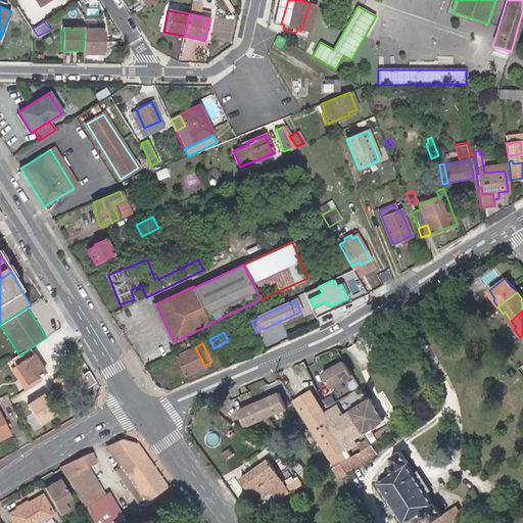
[(173,353),(183,376),(203,368),(194,345),(173,353)]
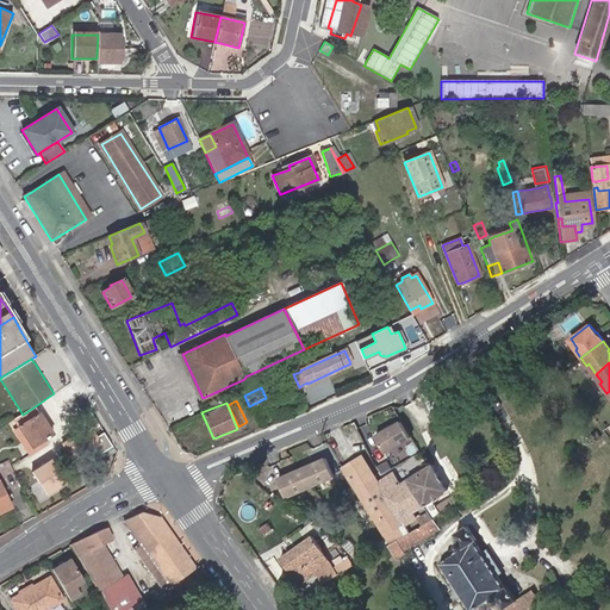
[(30,448),(48,435),(50,435),(33,408),(23,415),(13,421),(30,448)]
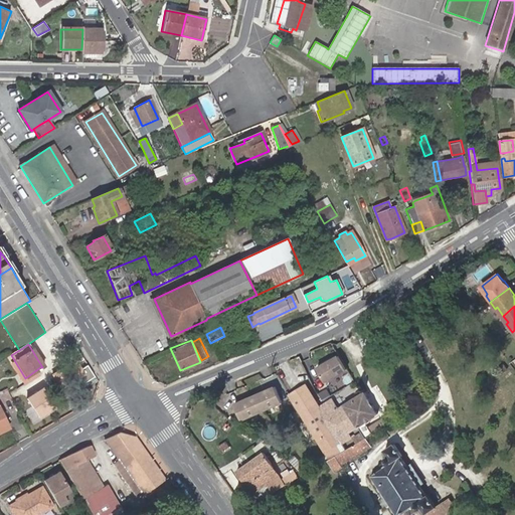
[(11,355),(8,357),(24,382),(43,371),(40,367),(25,378),(11,355)]
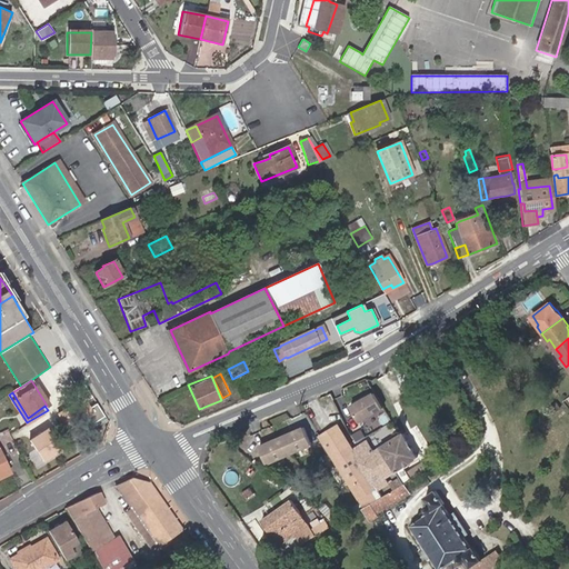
[(375,392),(351,406),(360,422),(383,409),(375,392)]
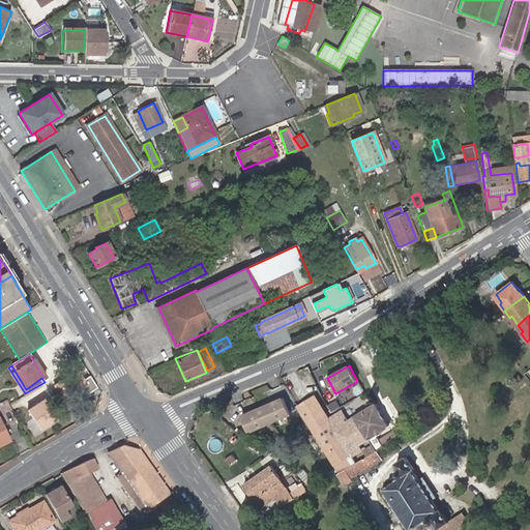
[(350,450),(369,438),(355,416),(349,421),(347,417),(343,419),(340,415),(330,421),(314,395),(298,406),(339,470),(355,460),(350,450)]
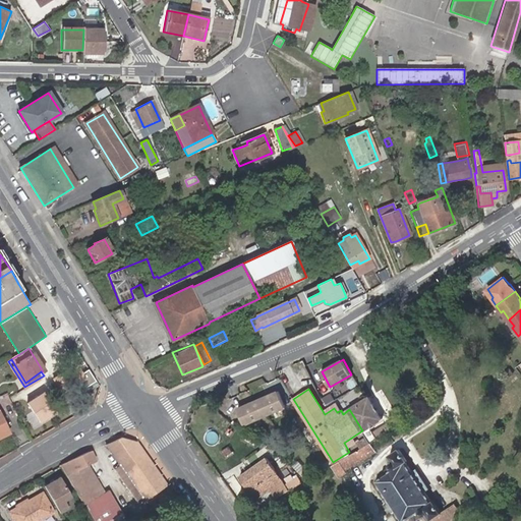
[(279,391),(238,408),(245,425),(286,408),(279,391)]
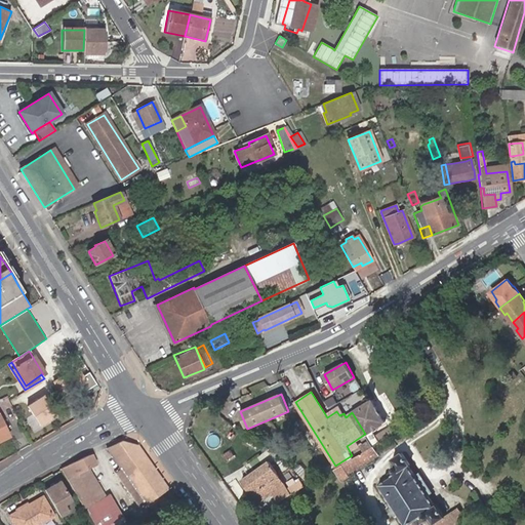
[(43,395),(28,405),(41,425),(57,415),(43,395)]
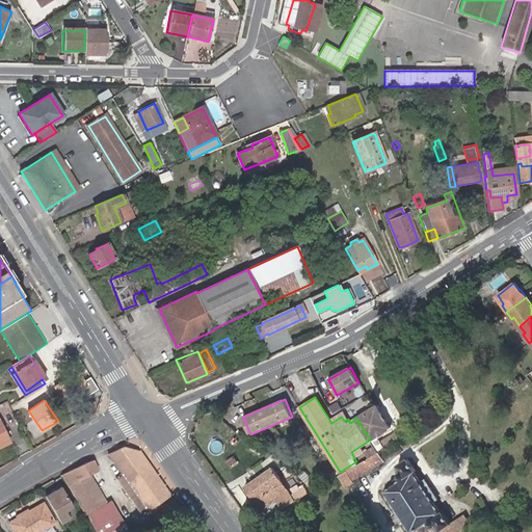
[(375,447),(378,452),(384,448),(395,442),(392,435),(380,442),(377,436),(391,427),(376,405),(374,407),(369,410),(363,415),(356,418),(370,440),(375,447)]
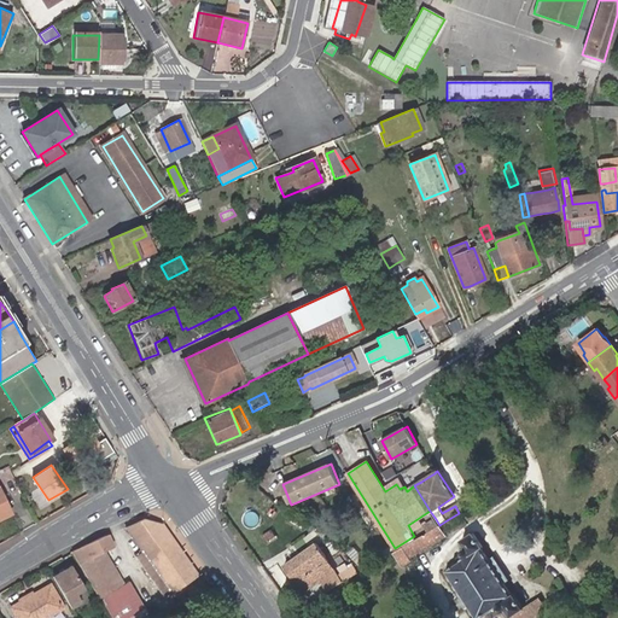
[(421,482),(429,477),(425,471),(418,476),(421,482)]
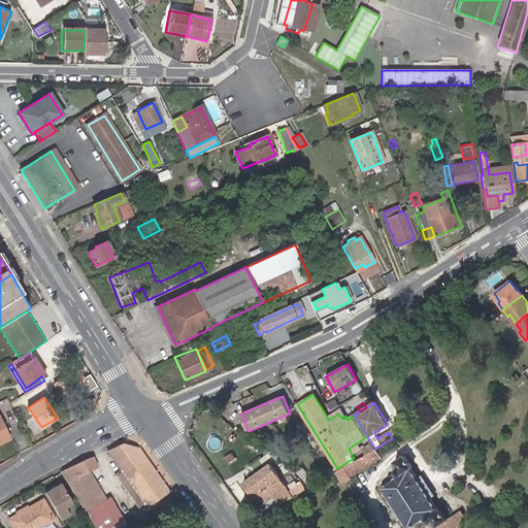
[(152,504),(170,492),(139,448),(138,447),(123,443),(108,451),(121,470),(114,473),(139,510),(151,503),(152,504)]
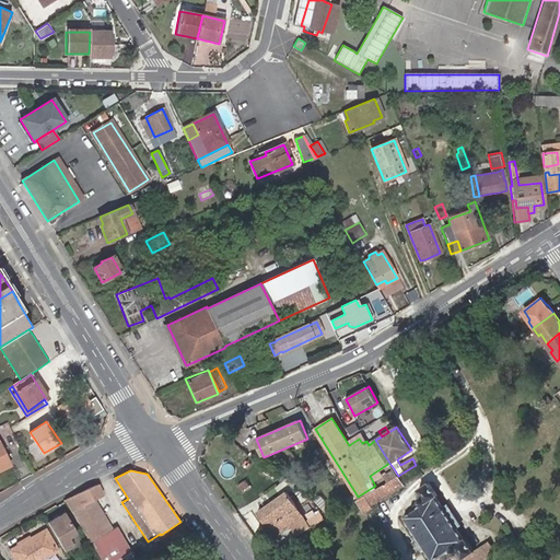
[(359,500),(365,512),(373,508),(371,504),(404,485),(398,476),(394,478),(359,500)]
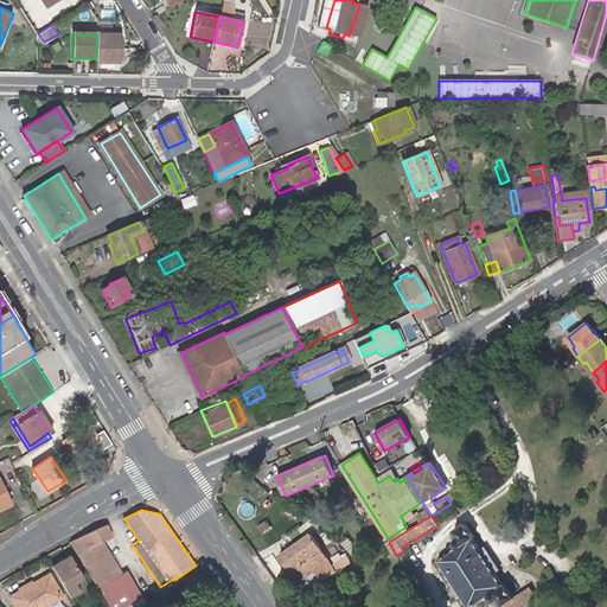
[(471,606),(472,606),(493,594),(493,595),(493,596),(494,596),(494,598),(496,598),(498,598),(499,598),(500,596),(500,595),(506,605),(518,598),(509,583),(506,585),(498,572),(483,549),(475,538),(478,536),(468,522),(457,529),(462,537),(461,537),(460,537),(459,537),(459,538),(458,540),(458,542),(458,543),(459,543),(459,544),(460,544),(461,544),(461,548),(441,561),(471,606)]
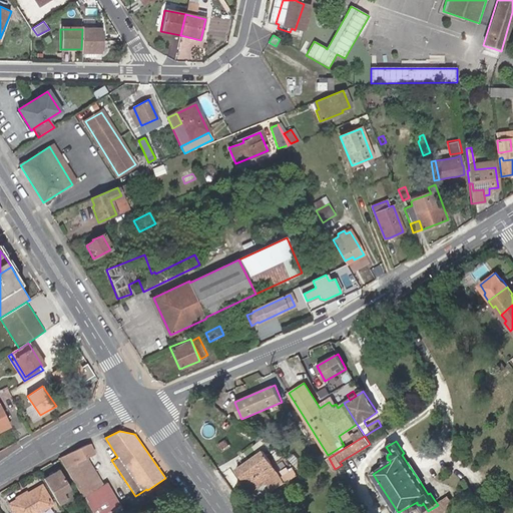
[(60,457),(85,498),(92,493),(104,512),(107,512),(121,504),(108,484),(103,487),(86,460),(96,454),(90,445),(85,446),(60,457)]
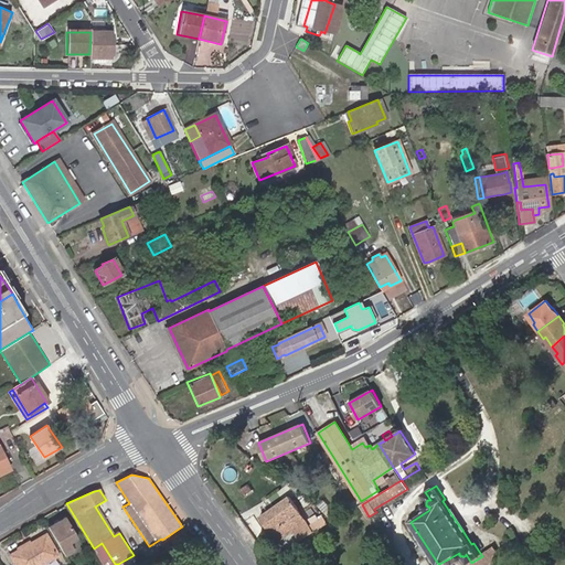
[(286,524),(301,513),(289,497),(260,518),(278,542),(292,532),(286,524)]
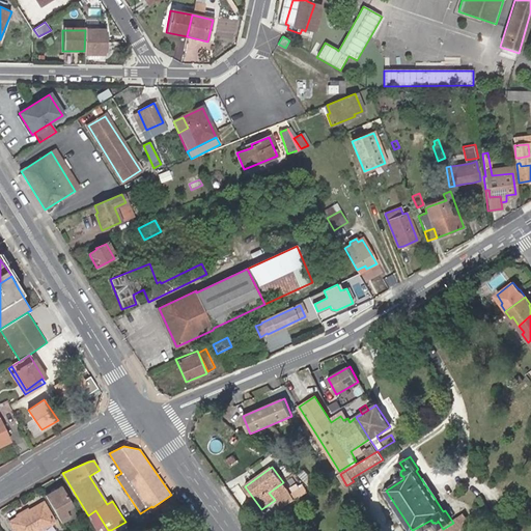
[(427,477),(422,480),(436,500),(440,498),(427,477)]
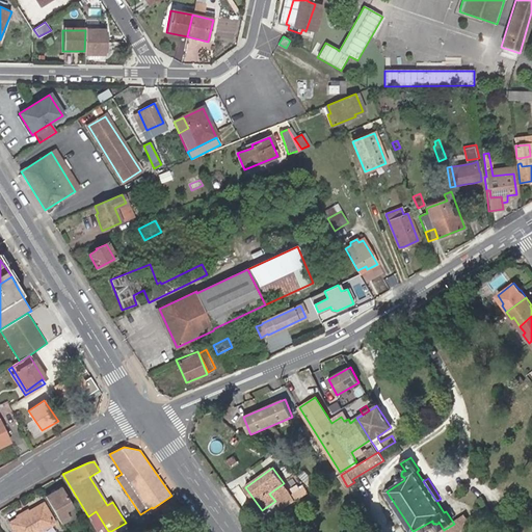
[(289,491),(284,483),(269,494),(275,501),(289,491)]
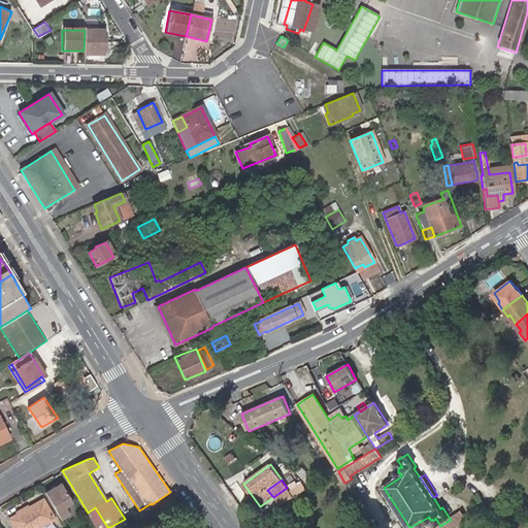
[(27,508),(15,515),(9,519),(13,527),(38,527),(54,520),(42,499),(27,508)]
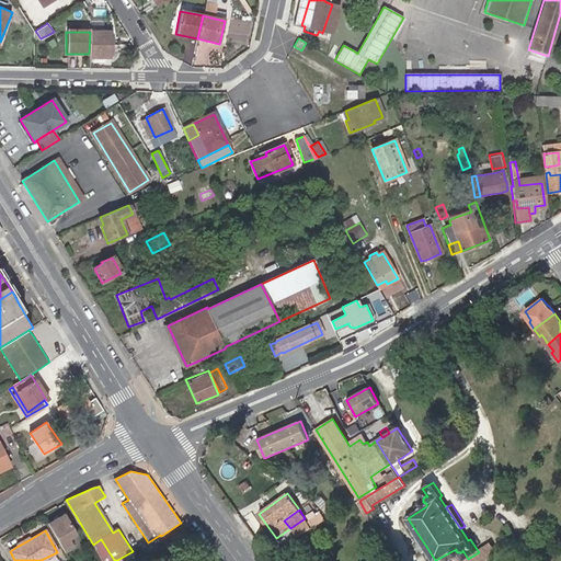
[(493,544),(467,560),(493,560),(501,556),(493,544)]
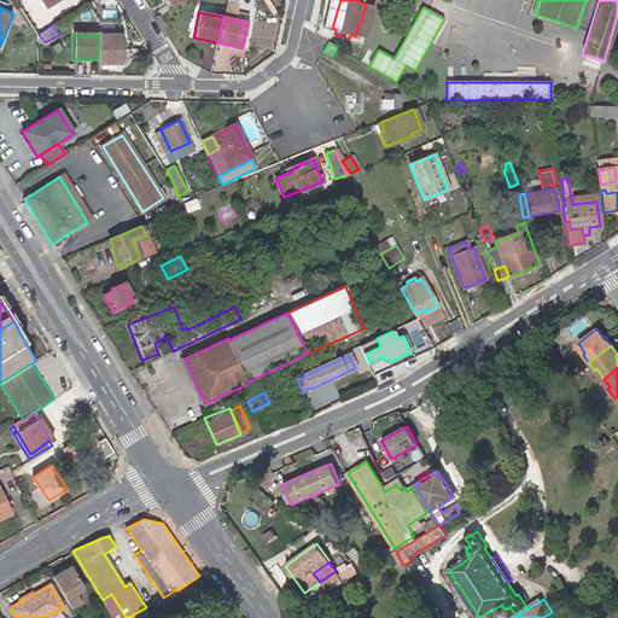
[(299,611),(304,617),(313,617),(319,614),(310,604),(299,611)]
